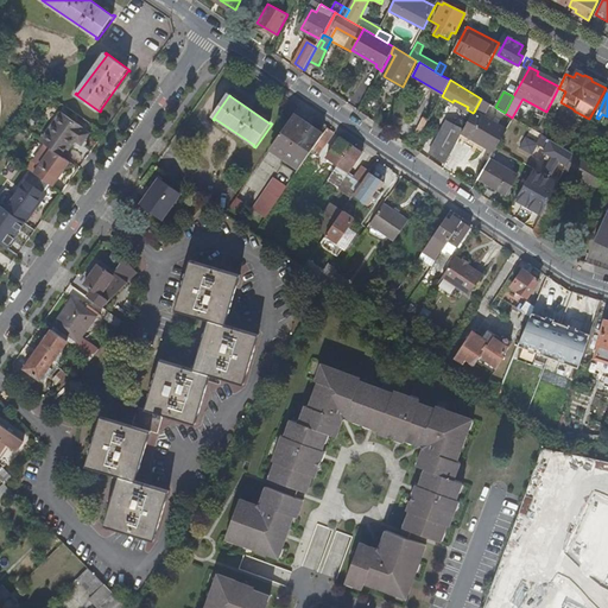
[(65,112),(44,141),(48,144),(64,156),(76,139),(83,144),(92,133),(84,127),(84,126),(65,112)]
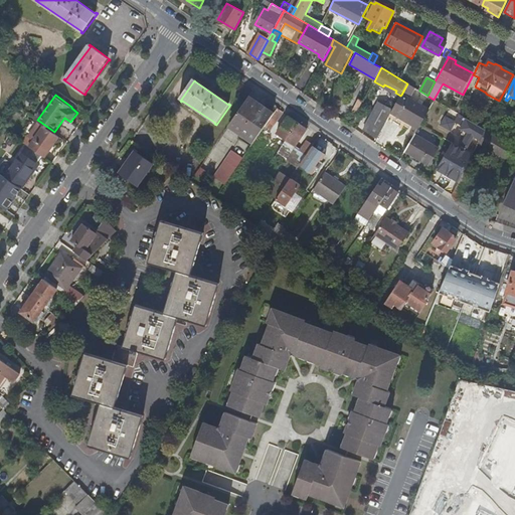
[(400,96),(393,110),(391,114),(418,130),(430,111),(401,95),(400,96)]
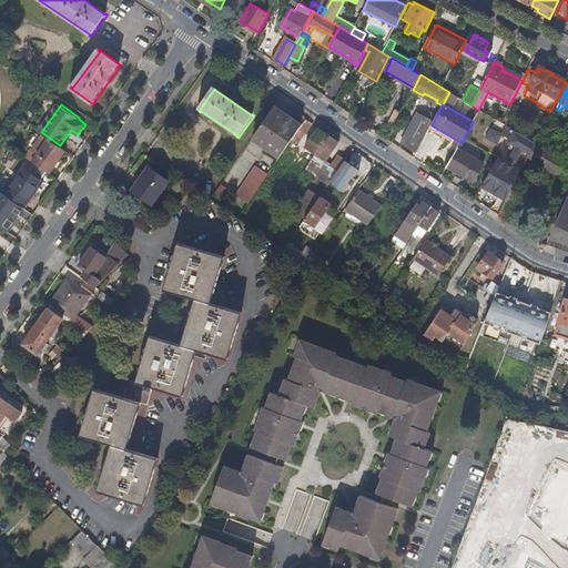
[(275,107),(252,139),(281,158),(293,140),(300,130),(303,127),(275,107)]
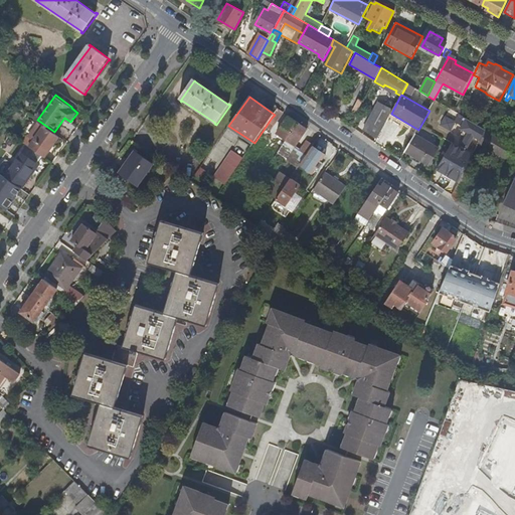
[(391,114),(393,110),(380,103),(365,130),(378,139),(391,114)]
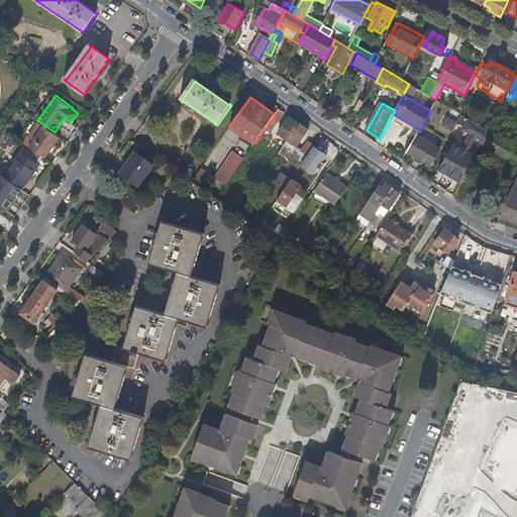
[(456,112),(450,109),(442,123),(448,127),(445,131),(454,135),(463,119),(455,114),(456,112)]
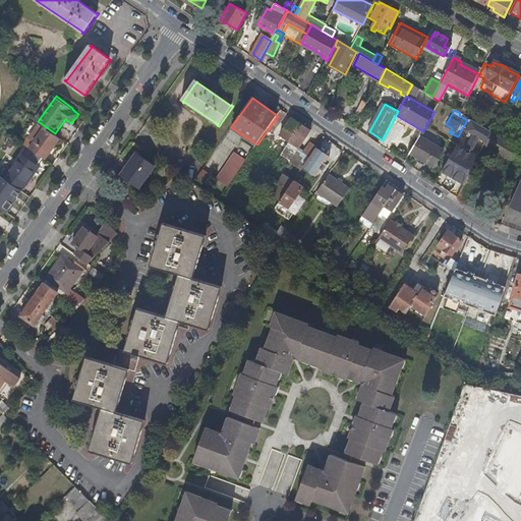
[(286,115),(281,111),(278,116),(275,119),(281,123),(286,115)]
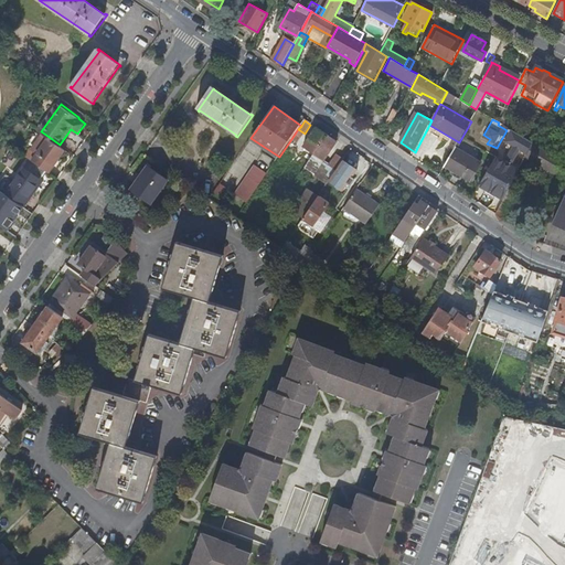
[(305,134),(298,129),(291,139),(298,142),(305,134)]
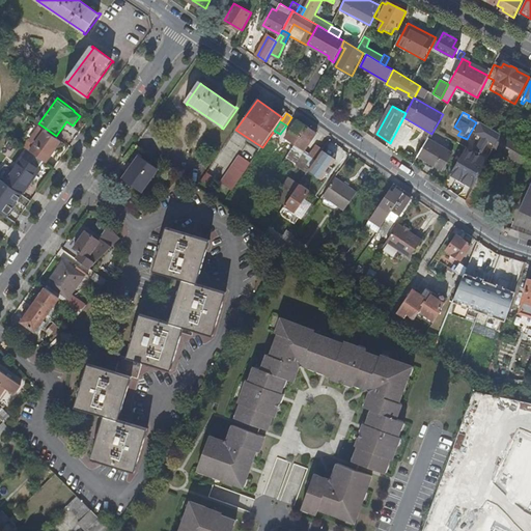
[(296,144),(307,128),(298,121),(286,138),(296,144)]
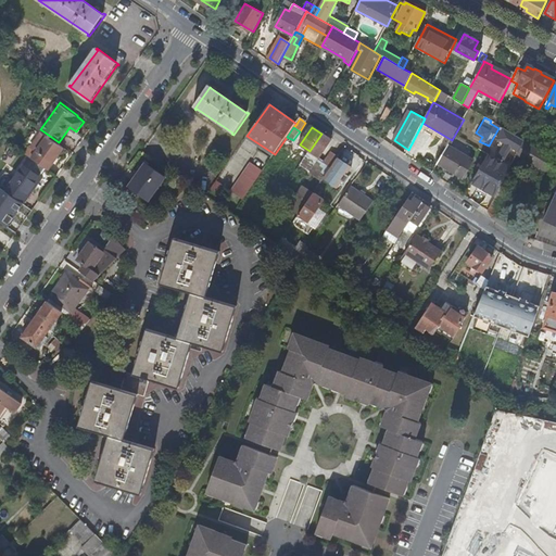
[(522,140),(506,130),(502,138),(520,149),(525,141),(522,140)]
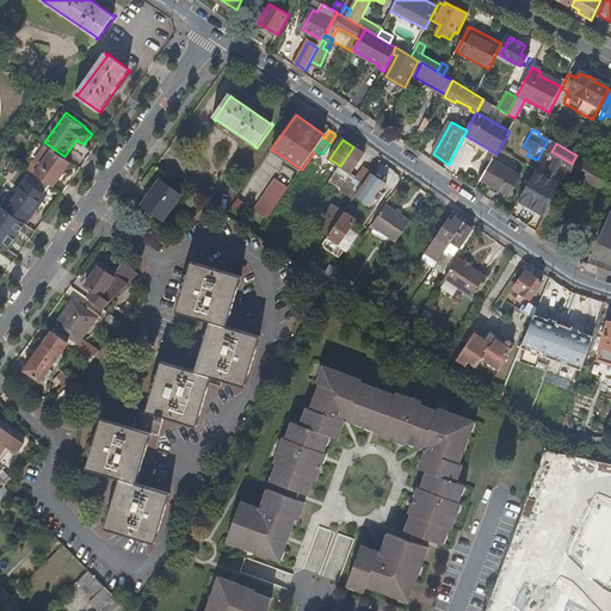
[(65,156),(48,144),(36,161),(34,160),(29,167),(34,172),(51,184),(54,186),(72,161),(65,156)]
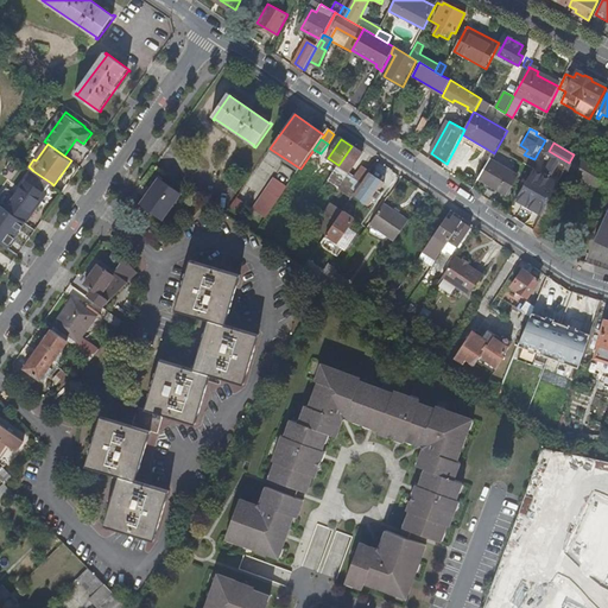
[(339,165),(325,184),(336,191),(339,188),(353,197),(355,194),(369,172),(378,160),(371,156),(356,176),(349,172),(362,153),(352,146),(339,165)]
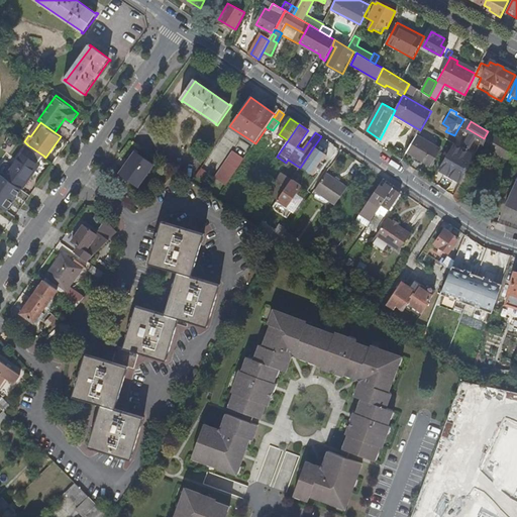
[(463,131),(439,170),(460,181),(480,139),(463,131)]
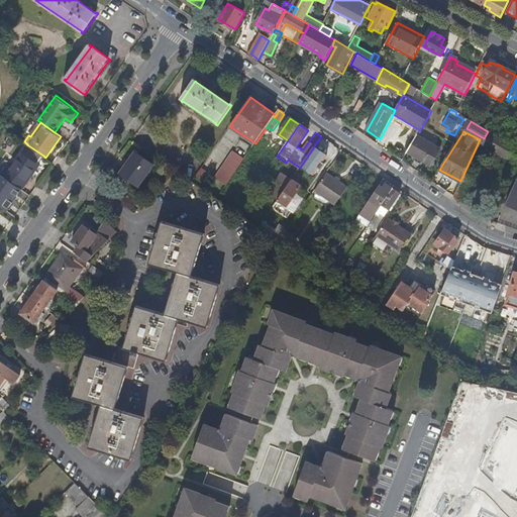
[(484,138),(482,143),(507,159),(499,175),(506,179),(516,154),(516,148),(512,145),(488,131),(484,138)]
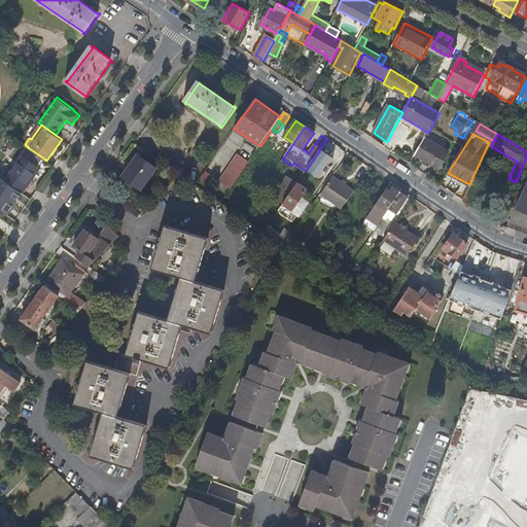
[(449,152),(425,139),(416,155),(440,170),(449,152)]
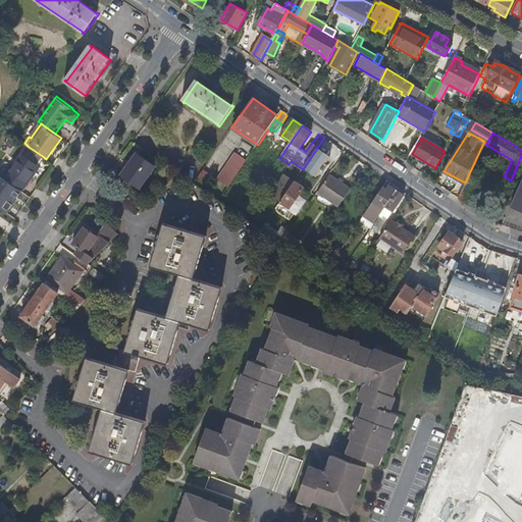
[(44,157),(29,147),(6,176),(21,188),(29,177),(32,179),(35,174),(33,173),(44,157)]
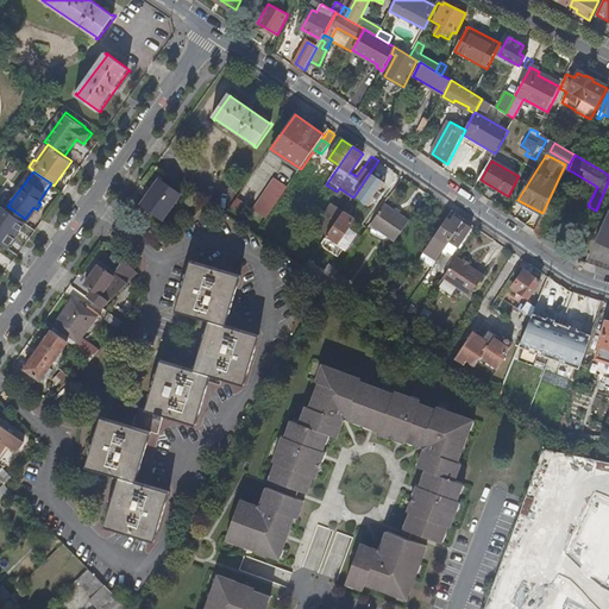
[(370,173),(356,194),(371,205),(387,183),(370,173)]
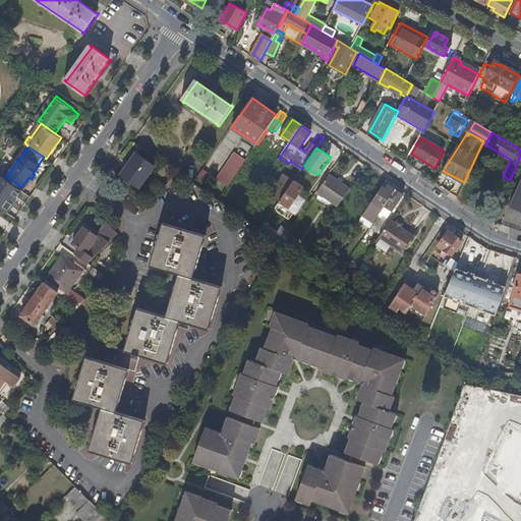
[(214,178),(228,187),(246,160),(233,151),(214,178)]
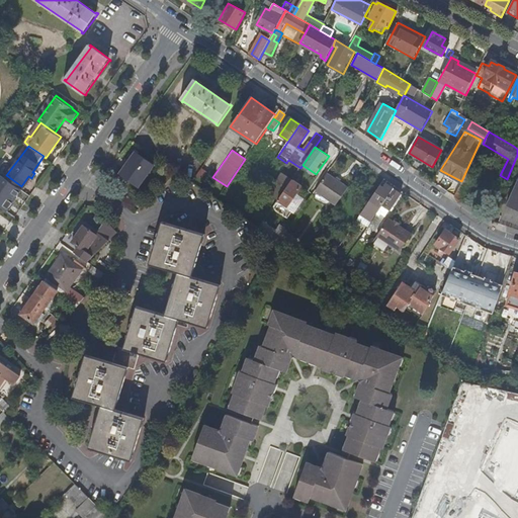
[(154,165),(136,153),(123,170),(134,178),(132,180),(140,186),(154,165)]
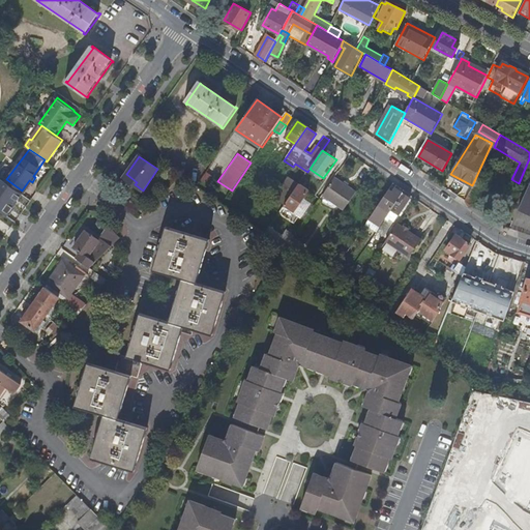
[(197,185),(205,190),(214,177),(207,171),(197,185)]
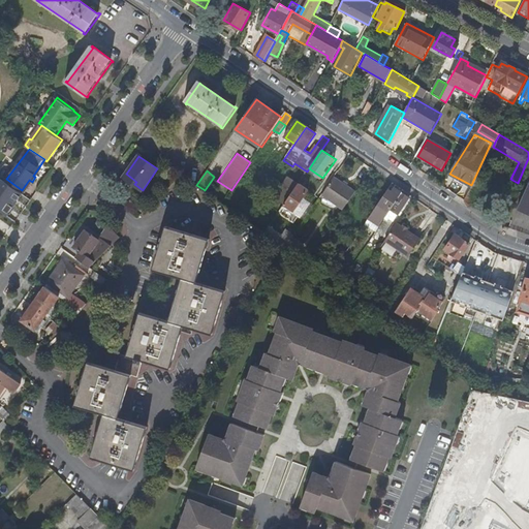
[(136,182),(126,174),(124,177),(134,184),(136,182)]
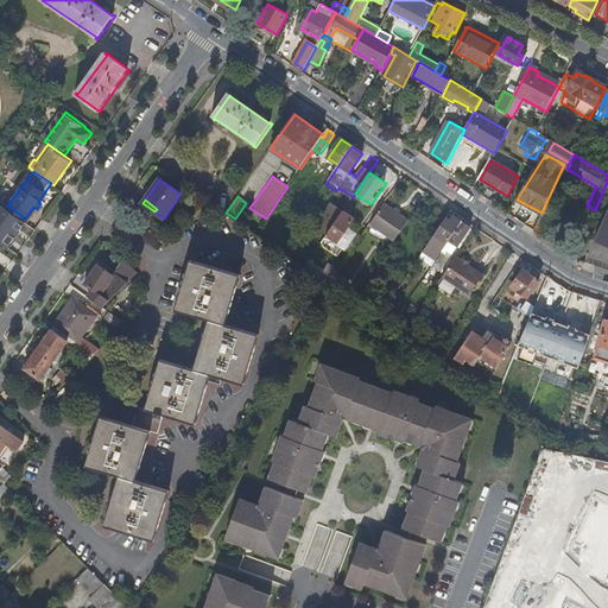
[(0,241),(8,248),(26,222),(0,203),(0,241)]
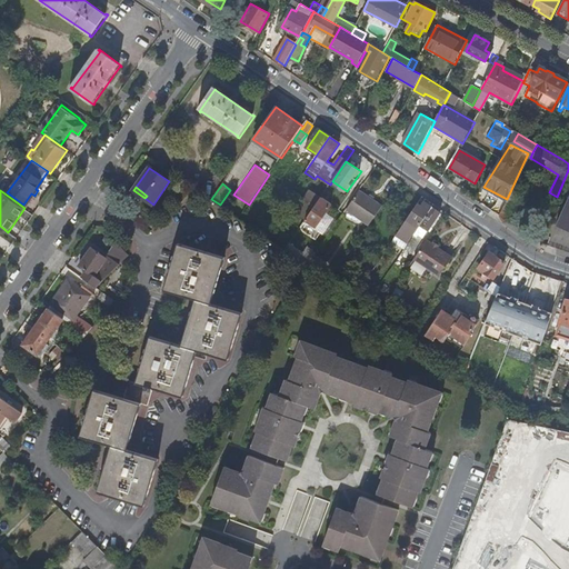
[(296,211),(306,219),(321,197),(310,190),(296,211)]
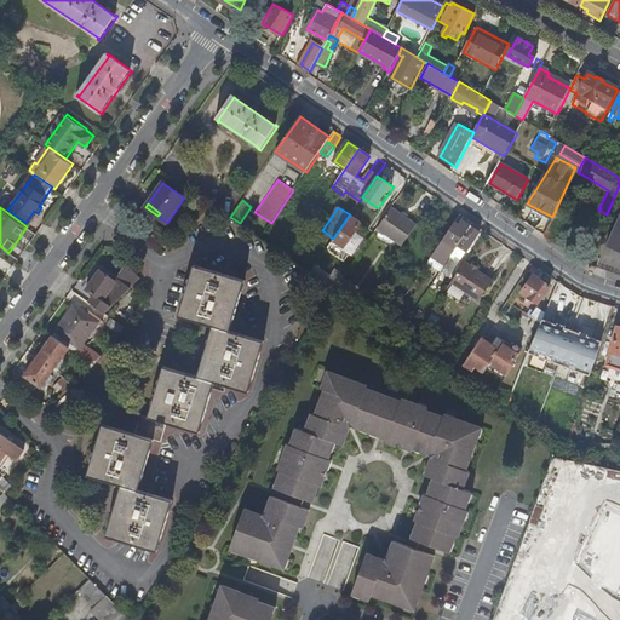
[(567,212),(558,207),(544,236),(552,241),(567,212)]
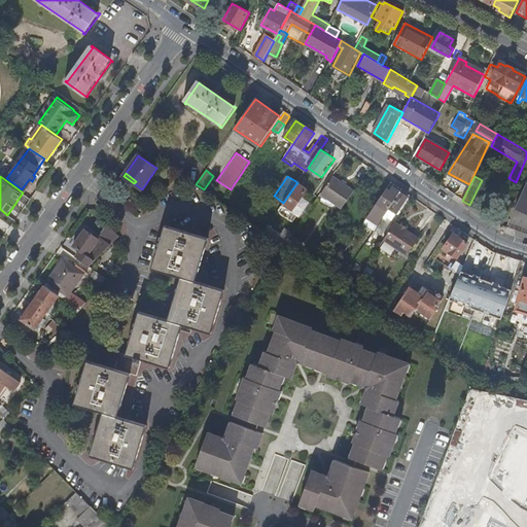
[(331,177),(319,195),(342,209),(353,192),(331,177)]
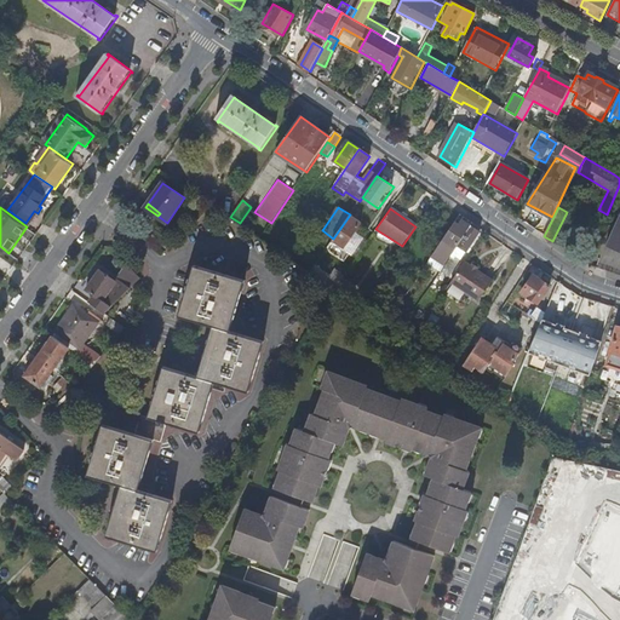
[(619,213),(607,245),(619,251),(619,213)]
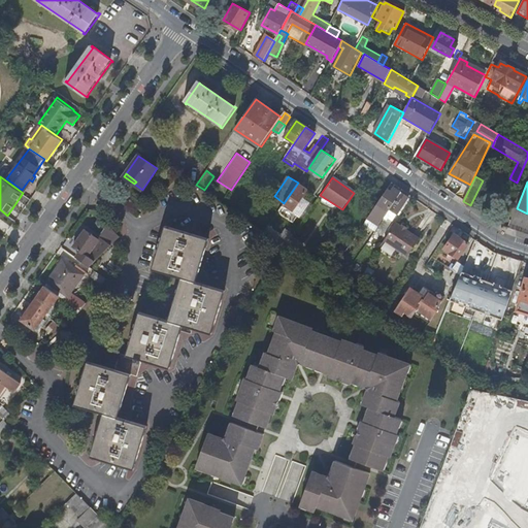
[(298,183),(284,203),(293,209),(305,192),(302,190),(304,187),(298,183)]
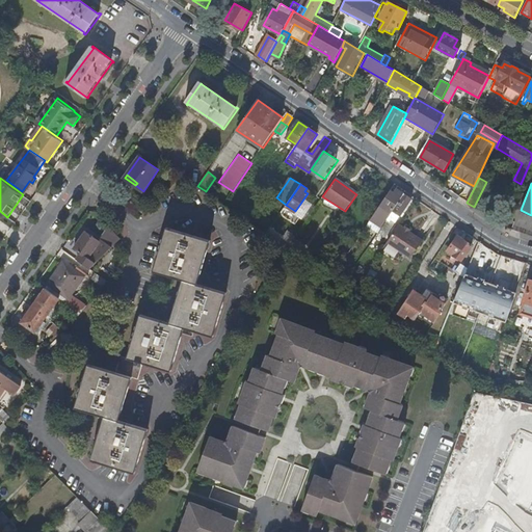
[(393,211),(404,194),(397,190),(394,193),(383,209),(379,207),(371,218),(382,227),(388,218),(391,213),(393,211)]
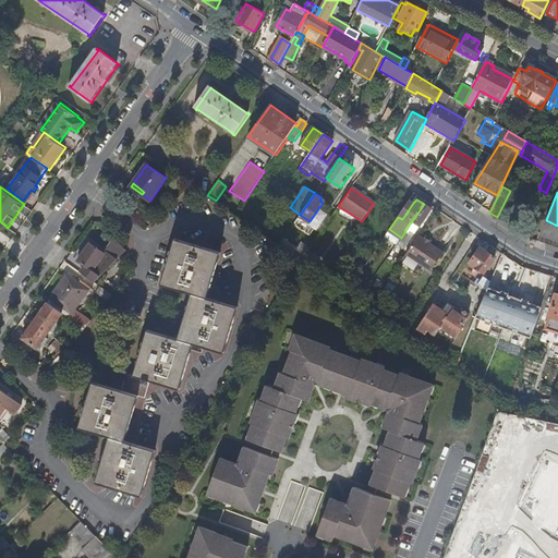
[(413,203),(410,201),(398,217),(402,219),(413,203)]
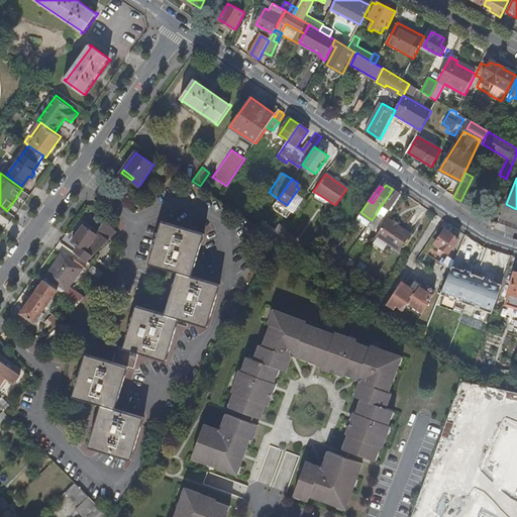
[(400,194),(393,189),(382,205),(389,210),(400,194)]
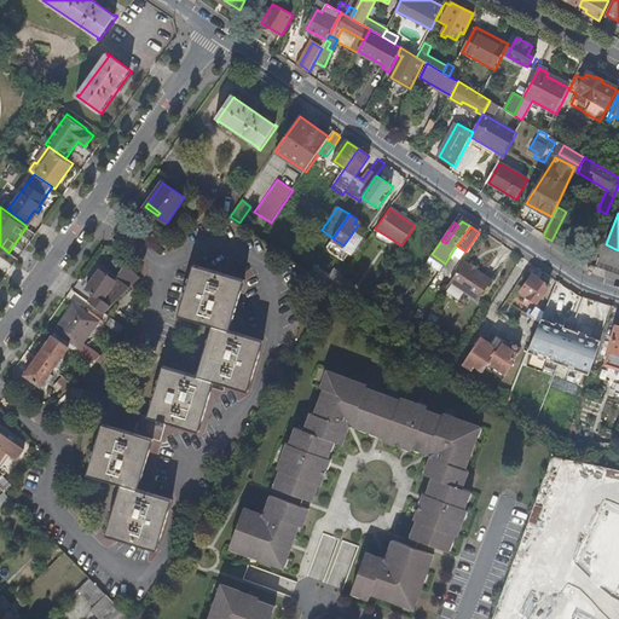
[(162,241),(168,248),(174,242),(168,235),(162,241)]
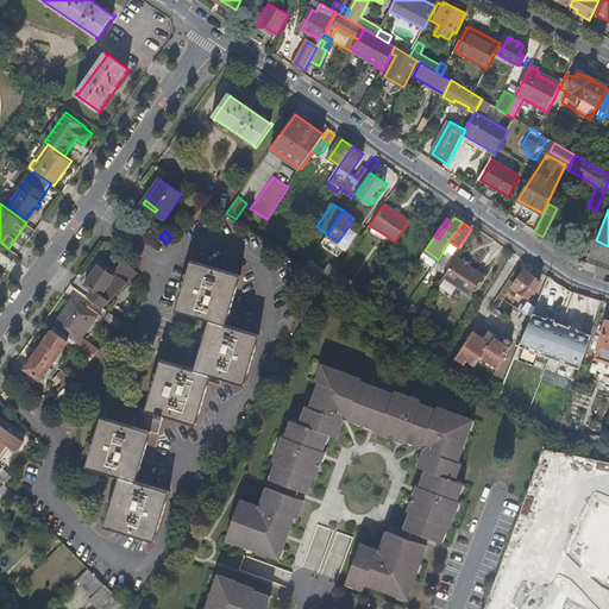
[(447,244),(444,250),(451,255),(454,249),(447,244)]
